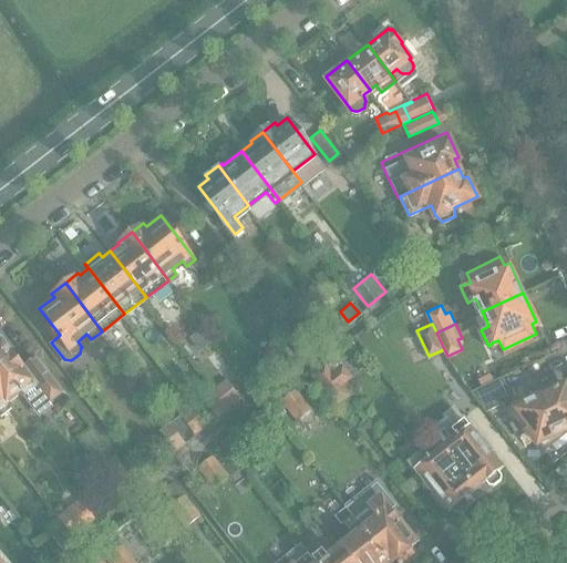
[(303,357),(308,354),(291,331),(287,335),(303,357)]
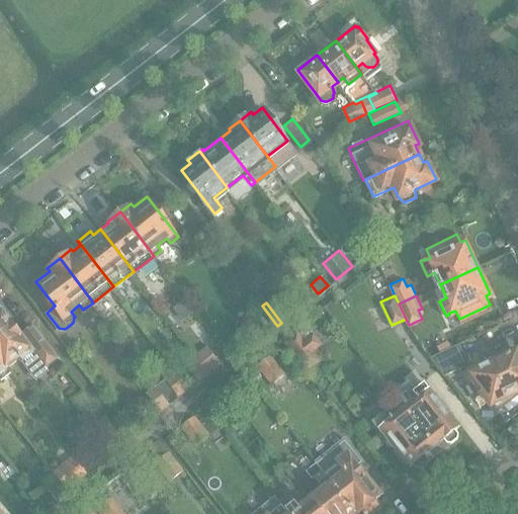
[(33,323),(19,334),(1,310),(0,310),(0,356),(8,367),(20,357),(35,376),(49,366),(45,361),(57,353),(33,323)]
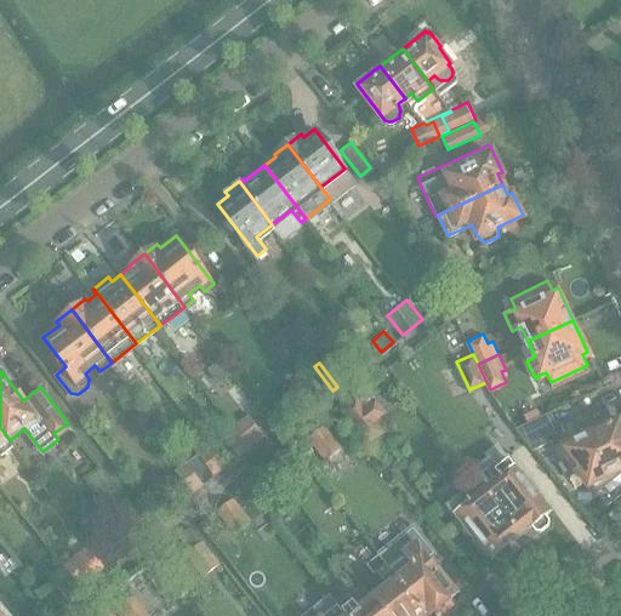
[(324,389),(314,375),(303,382),(314,397),(324,389)]
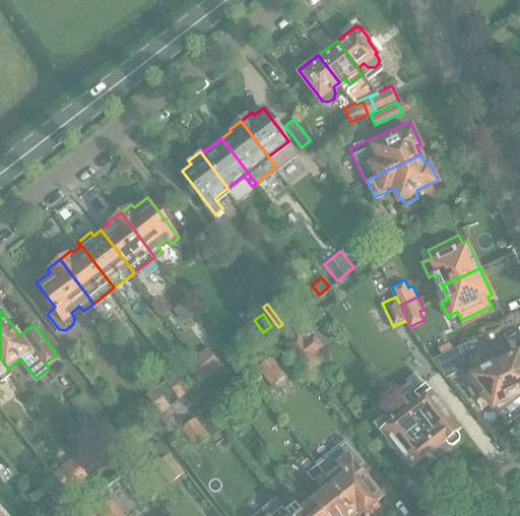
[(305,339),(297,330),(296,329),(284,338),(309,370),(321,360),(305,339)]
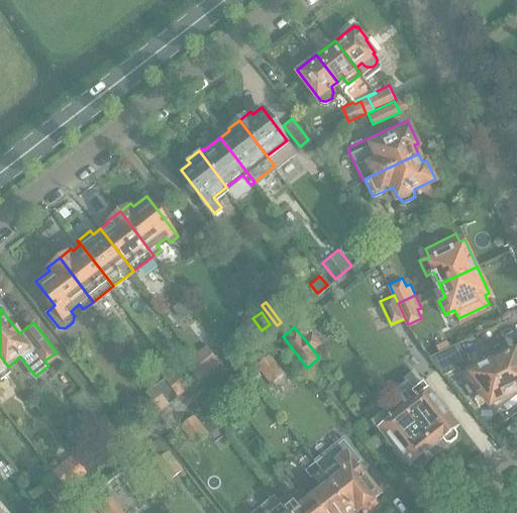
[(428,355),(442,374),(468,362),(458,341),(428,355)]
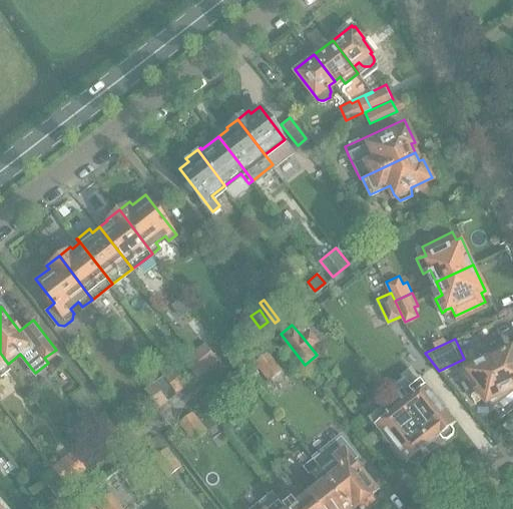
[(207,366),(218,359),(204,341),(194,349),(207,366)]
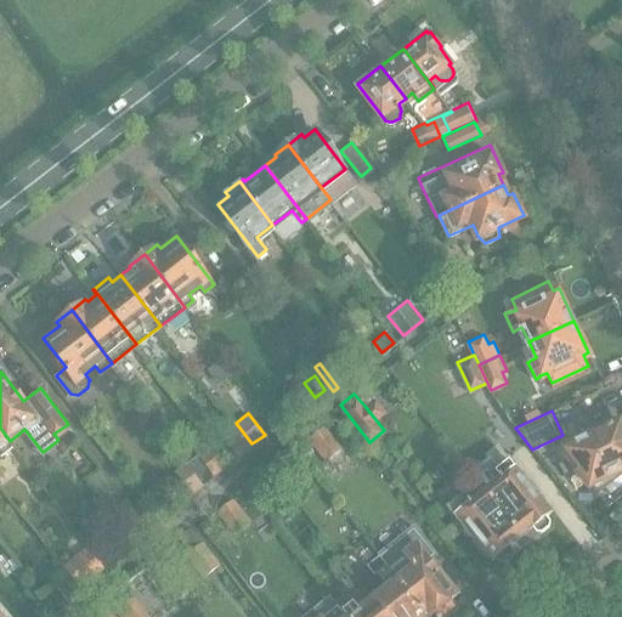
[(611,424),(560,447),(578,467),(582,464),(589,482),(591,481),(595,492),(621,471),(621,420),(621,418),(611,423),(611,424)]
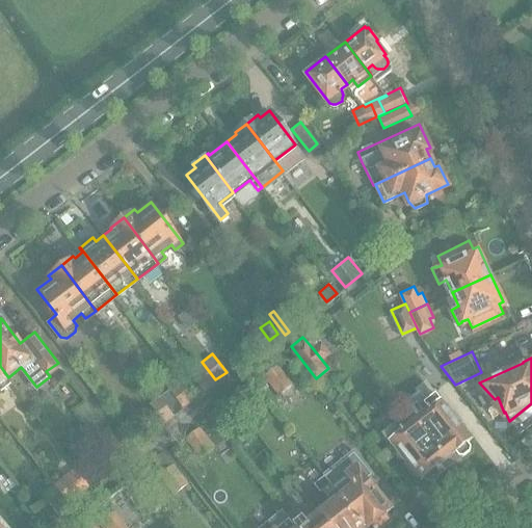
[(203,389),(215,379),(202,362),(189,371),(203,389)]
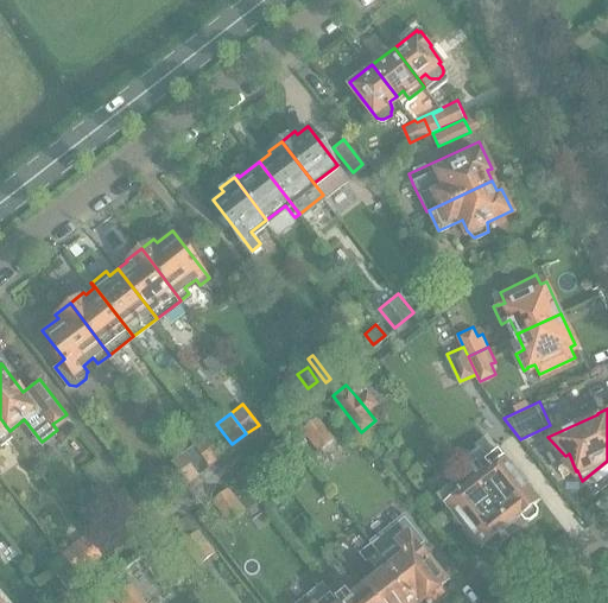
[(316,414),(301,427),(320,449),(335,437),(316,414)]
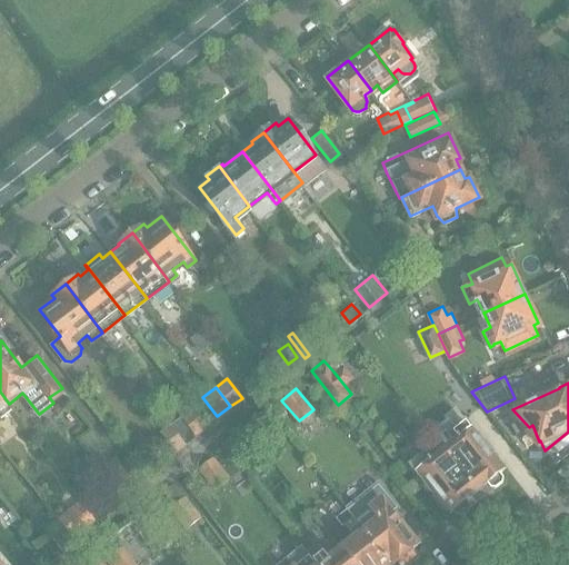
[(12,407),(9,404),(0,392),(0,415),(1,416),(12,407)]
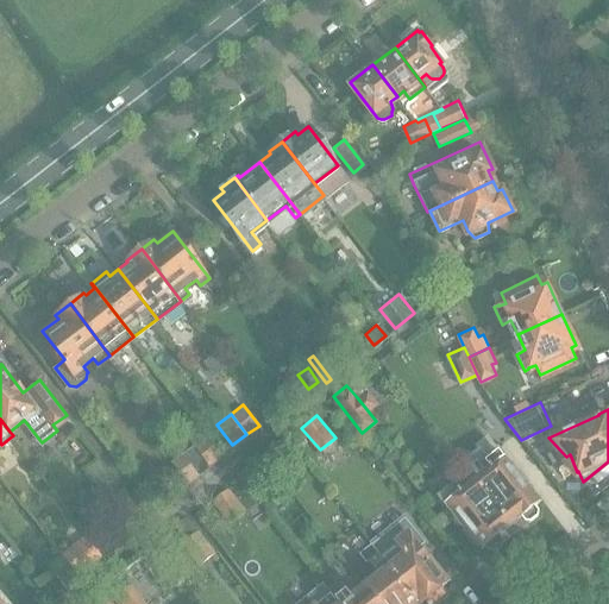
[(223,454),(201,427),(200,426),(187,435),(194,445),(183,452),(199,473),(223,454)]
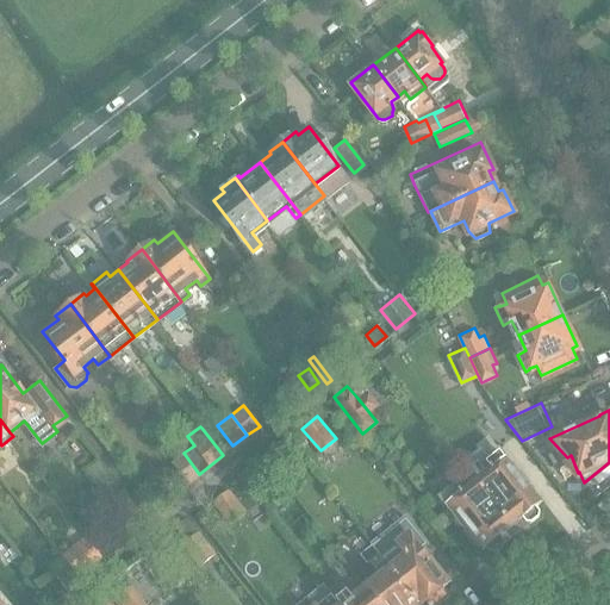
[(506,459),(505,460),(487,437),(479,444),(490,459),(486,461),(493,469),(477,481),(517,532),(540,515),(540,509),(536,504),(540,501),(506,459)]
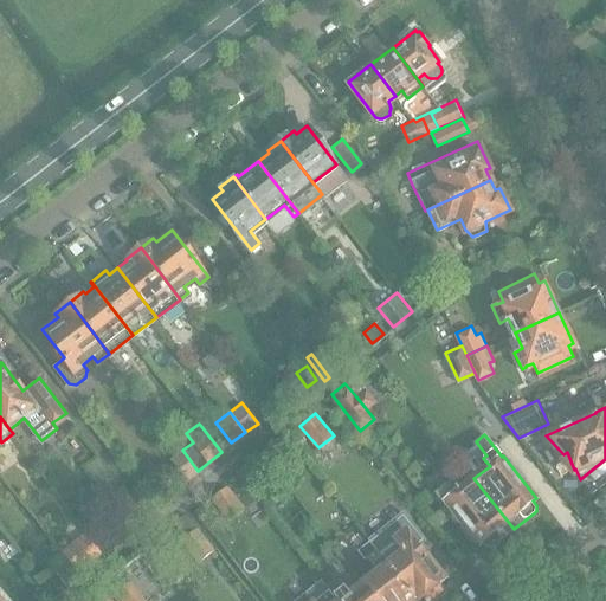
[(263,451),(264,452),(274,464),(283,457),(272,444),(263,451)]
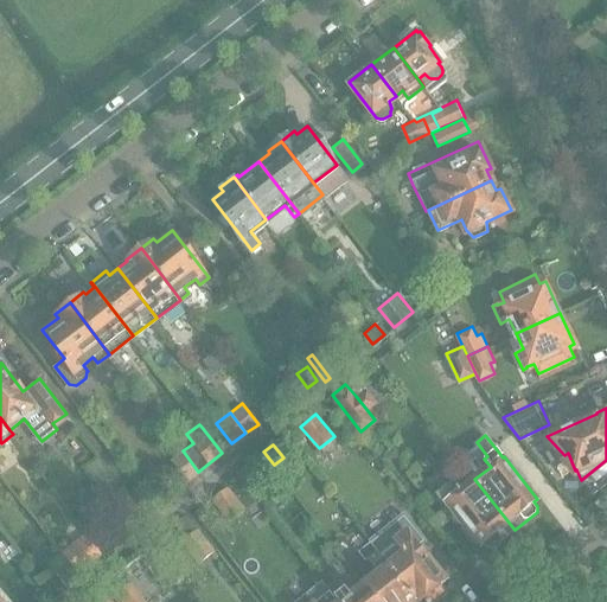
[(178,487),(198,472),(183,450),(171,460),(179,469),(170,476),(178,487)]
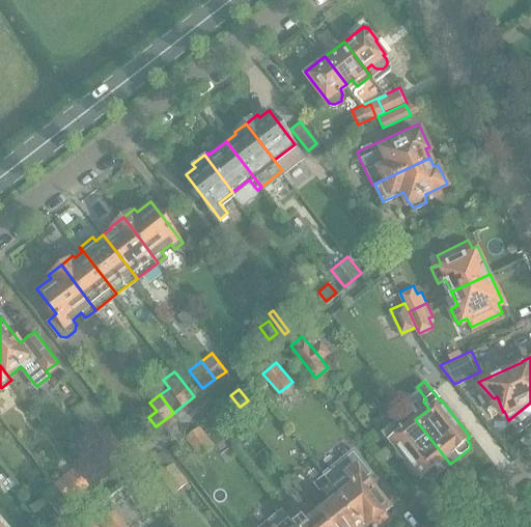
[(227,418),(218,407),(217,405),(208,412),(219,425),(227,418)]
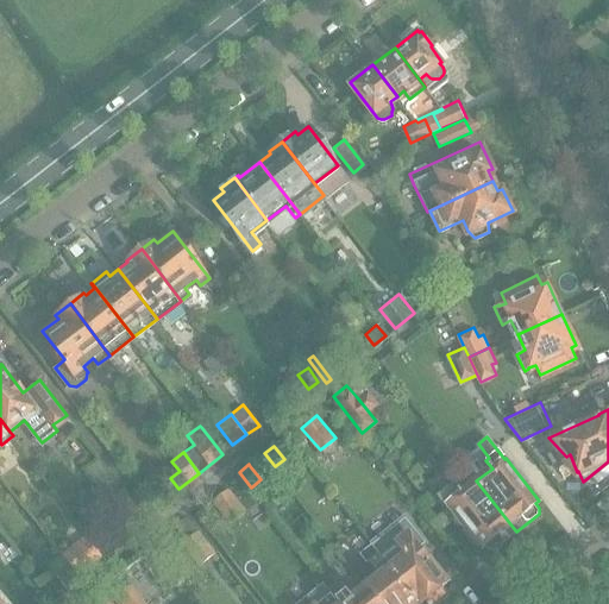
[(494,549),(516,532),(476,480),(460,494),(453,485),(441,495),(481,546),(484,543),(488,548),(494,549)]
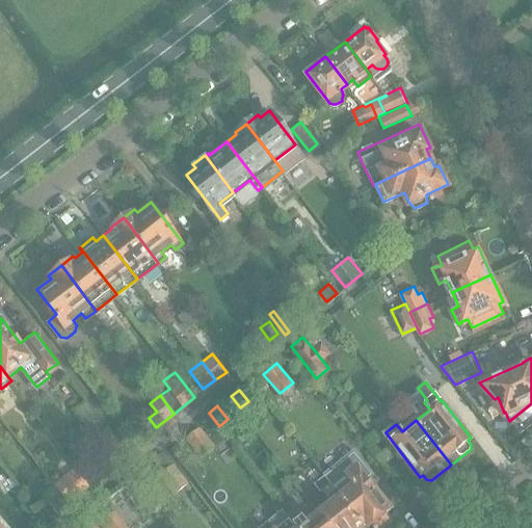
[(201,426),(186,437),(201,456),(215,445),(201,426)]
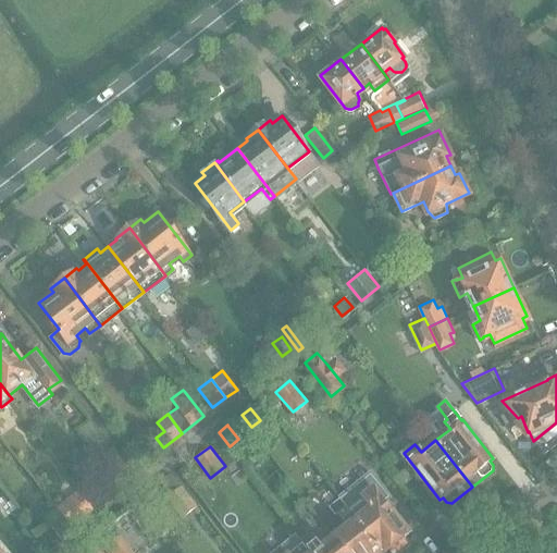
[(106,465),(124,490),(137,479),(119,455),(106,465)]
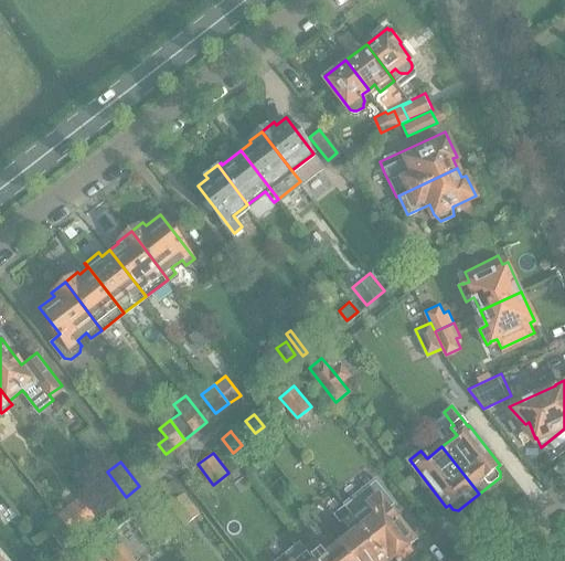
[(200,512),(183,490),(174,478),(162,487),(172,498),(168,501),(185,524),(200,512)]
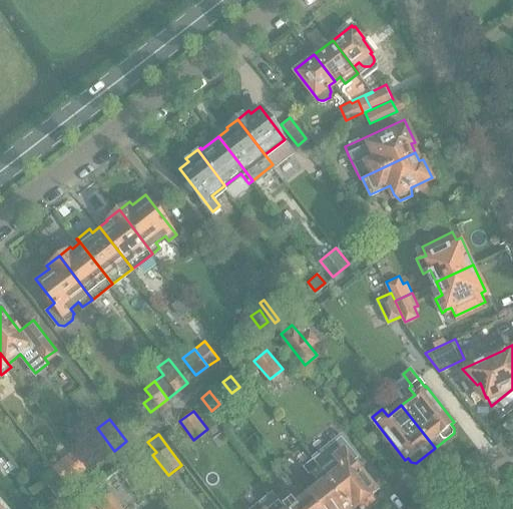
[(342,446),(343,445),(337,439),(329,445),(335,452),(331,454),(341,467),(329,476),(354,508),(358,505),(361,508),(376,497),(372,493),(376,489),(360,469),(361,469),(353,458),(352,459),(342,446)]
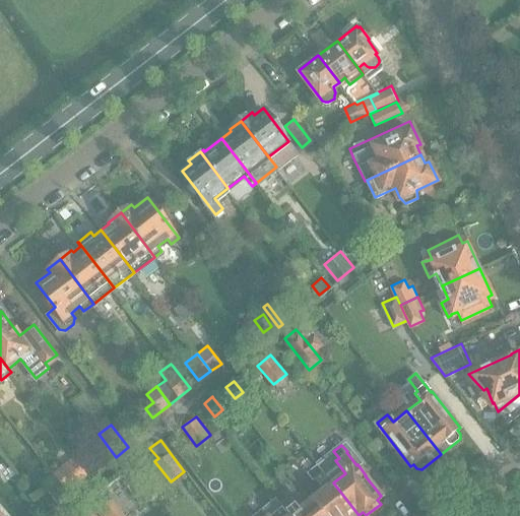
[(53,472),(66,490),(87,473),(74,456),(53,472)]
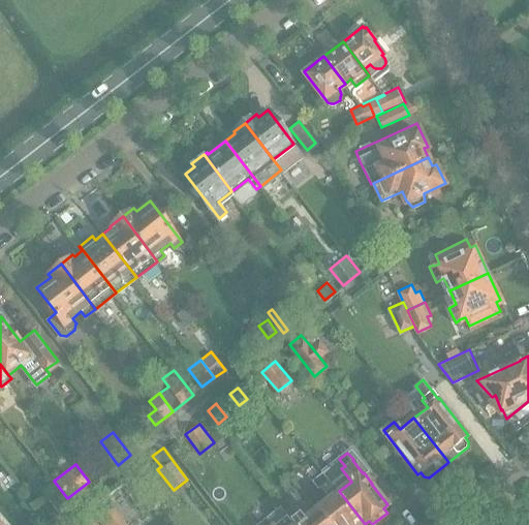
[(363,524),(365,524),(339,491),(322,470),(312,479),(318,487),(320,486),(330,498),(318,507),(331,524),(363,524)]
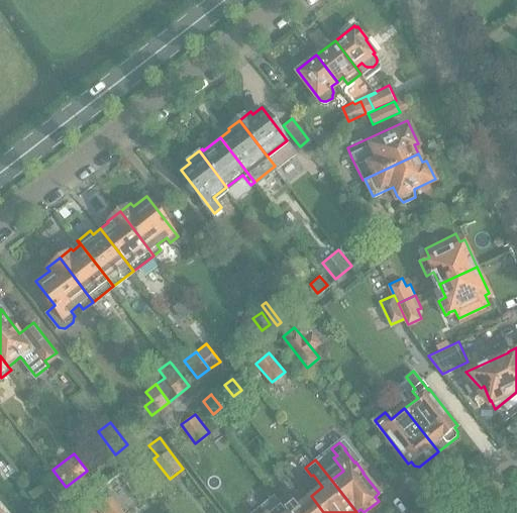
[(58,499),(68,492),(57,477),(46,485),(58,499)]
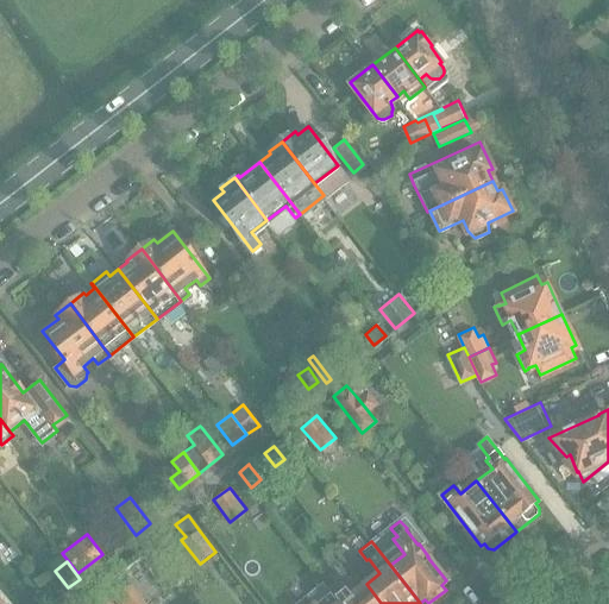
[(330,587),(337,597),(341,603),(381,603),(366,584),(351,565),(334,577),(338,582),(330,587)]
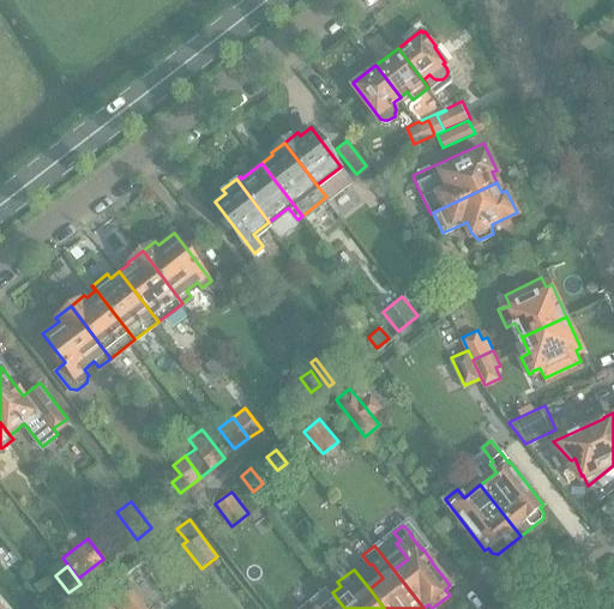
[(148,608),(132,588),(116,600),(124,608),(148,608)]
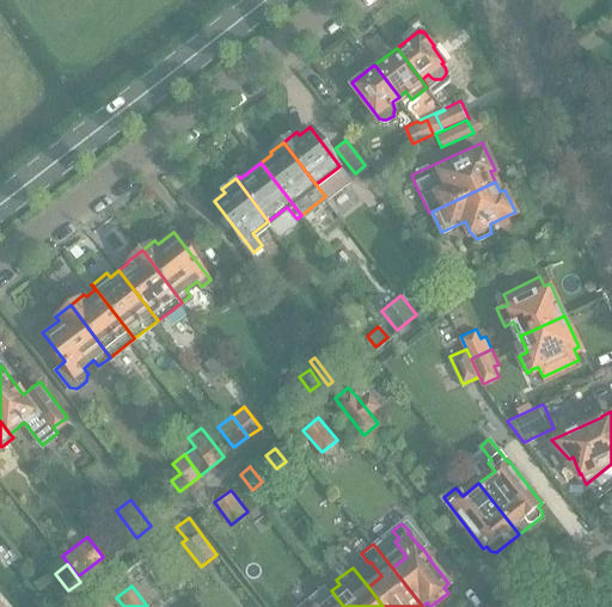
[(93,606),(115,606),(106,596),(93,606)]
